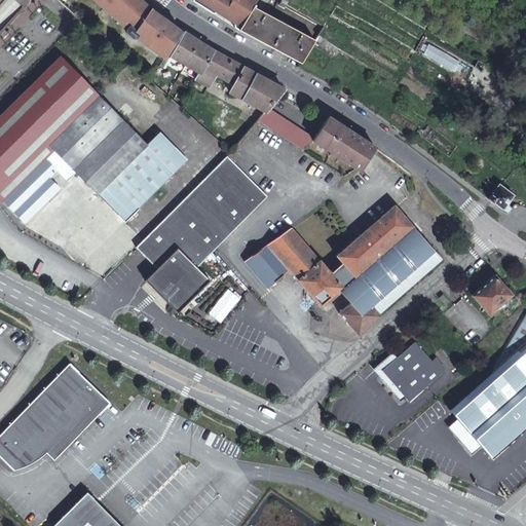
[(100,0),(133,29),(151,8),(141,0),(100,0)]
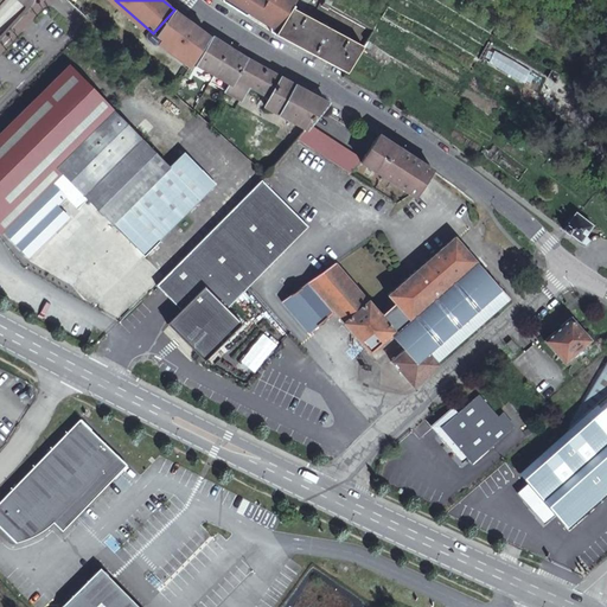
[(315,18),(328,20),(331,8),(318,6),(315,18)]
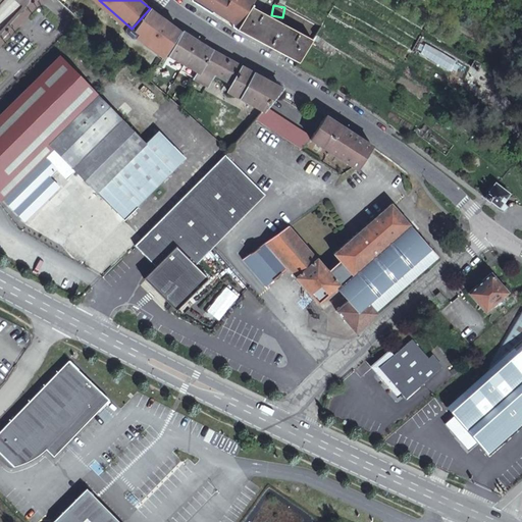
[(237,28),(298,61),(312,40),(251,6),(237,28)]
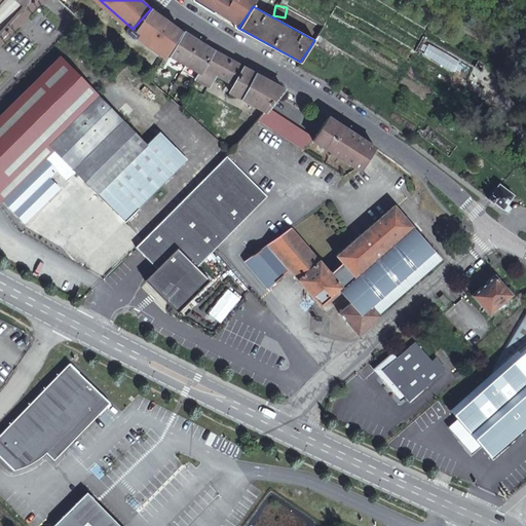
[(133,29),(166,54),(181,31),(151,8),(133,29)]
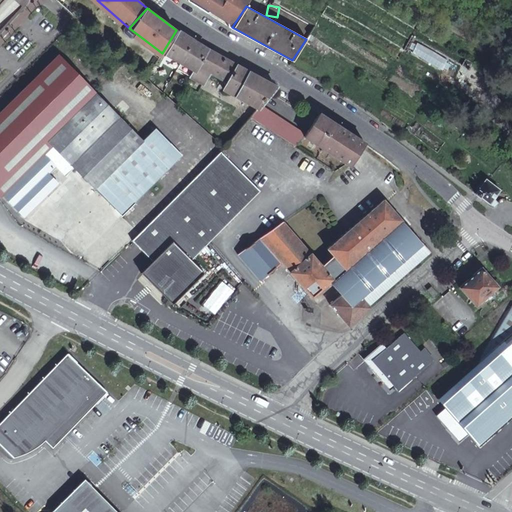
[(179,31),(165,55),(180,64),(193,40),(179,31)]
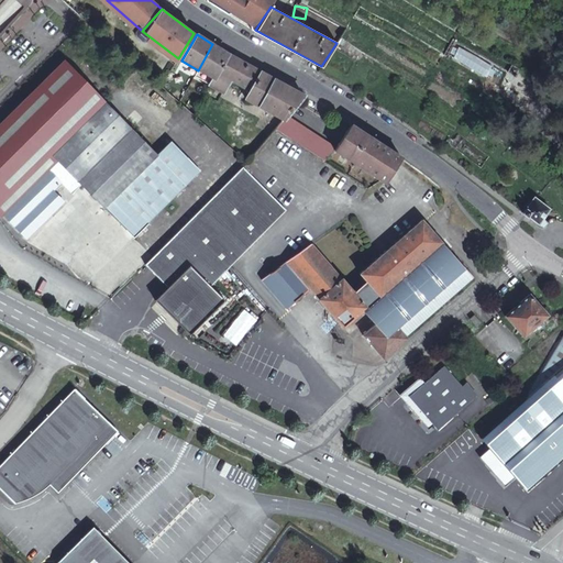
[(228,53),(212,44),(198,70),(202,73),(211,79),(208,86),(209,86),(228,53)]
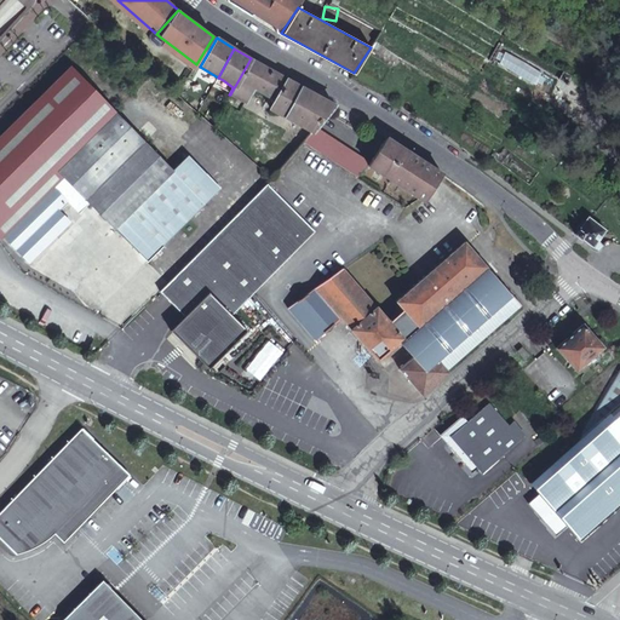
[(275,98),(287,79),(251,58),(230,95),(245,103),(253,86),(275,98)]
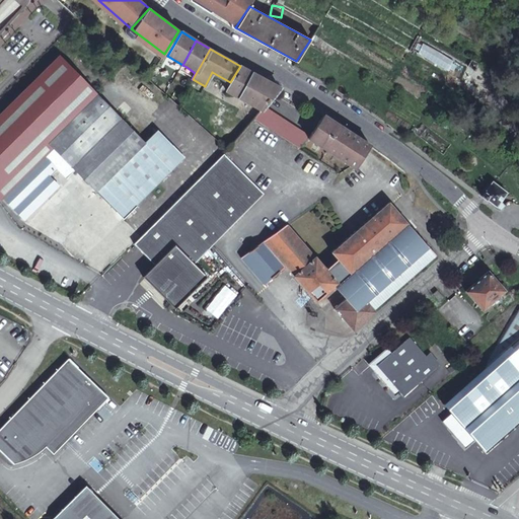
[(66,125),(96,94),(60,58),(0,120),(0,170),(11,182),(49,144),(66,125)]
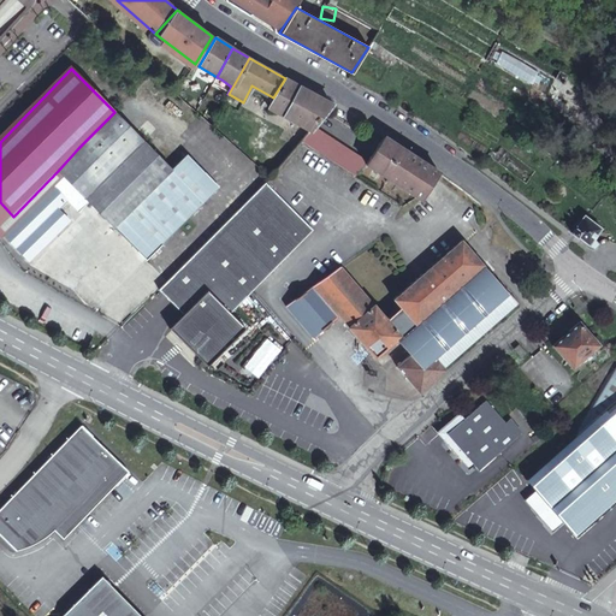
[(221,80),(217,77),(212,86),(226,94),(231,87),(221,80)]
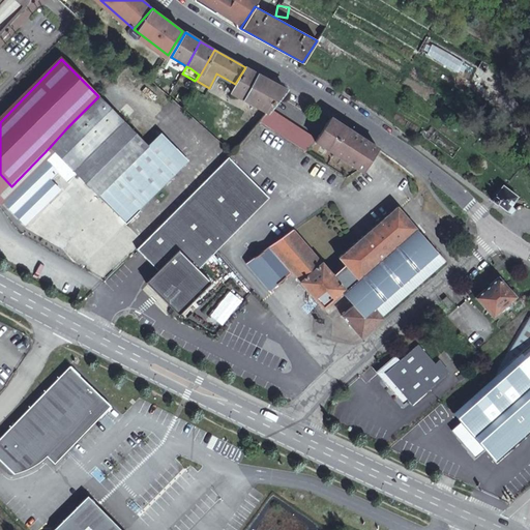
[(269,108),(286,89),(245,67),(235,84),(231,91),(267,112),(269,108)]
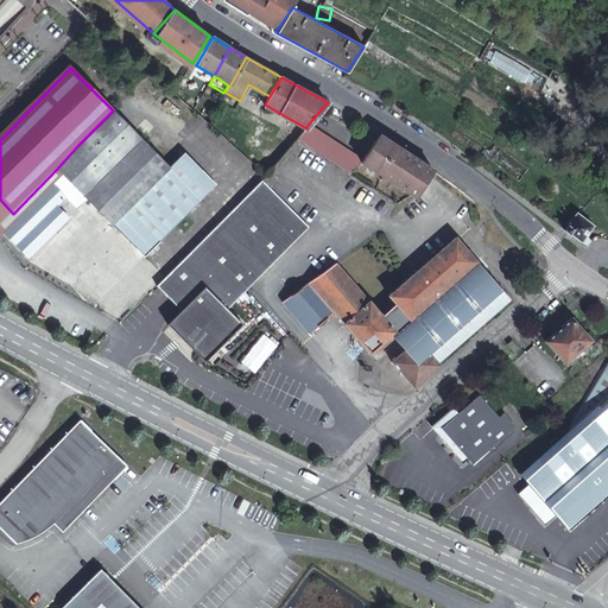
[(169,169),(113,111),(77,146),(57,169),(146,258),(210,191),(196,178),(203,171),(185,153),(169,169)]
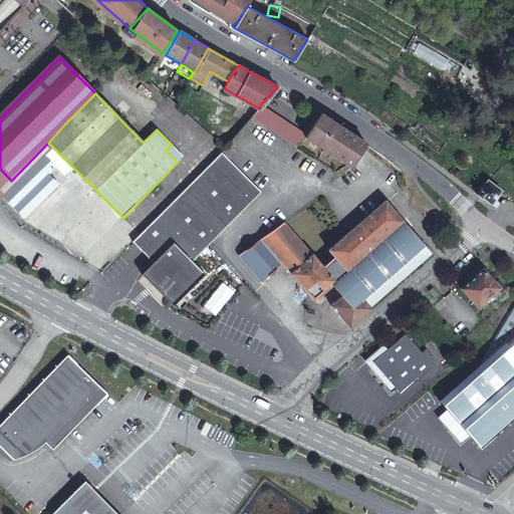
[(293,145),(295,147),(304,134),(261,104),(259,108),(251,116),(293,145)]
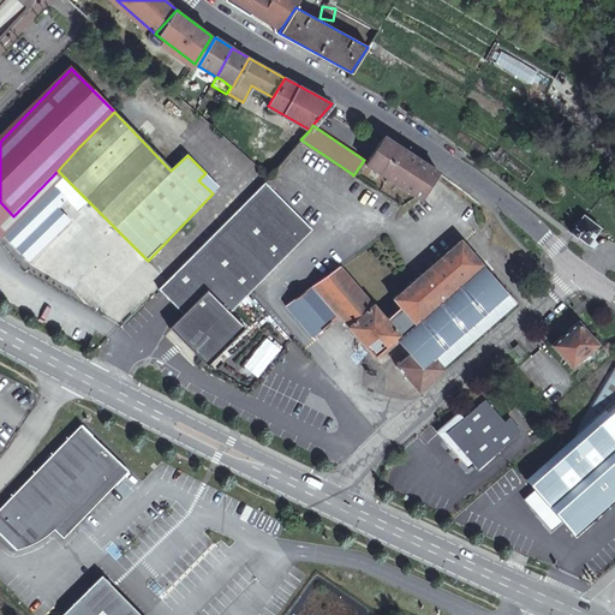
[(419,199),(439,172),(383,136),(365,163),(415,196),(419,199)]
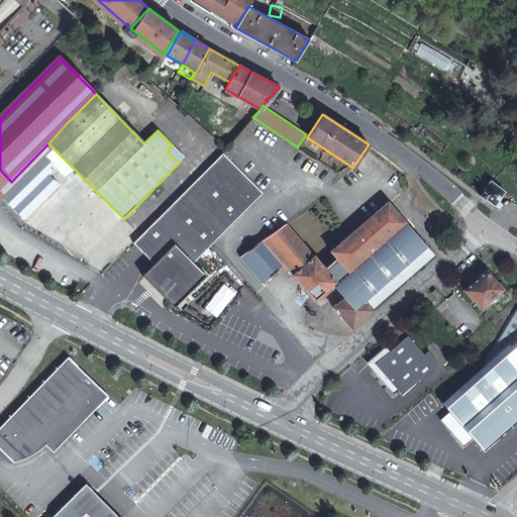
[(451,147),(420,124),(413,134),(444,158),(451,147)]
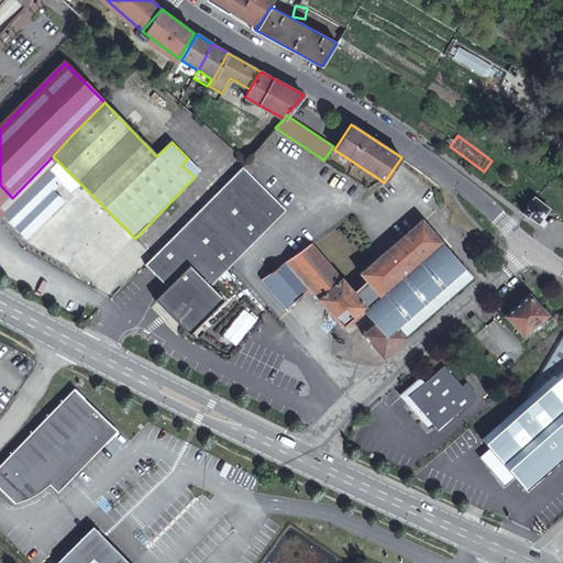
[(181,165),(195,177),(201,172),(188,158),(181,165)]
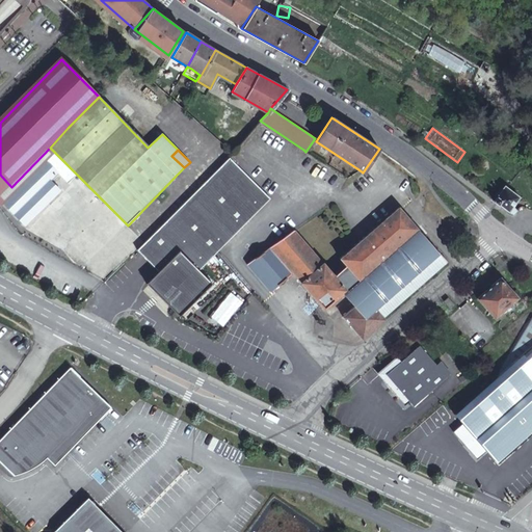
[(157,292),(181,316),(183,314),(181,313),(188,304),(190,307),(213,283),(197,268),(218,247),(238,228),(269,197),(264,192),(239,168),(229,159),(138,249),(160,271),(148,284),(150,286),(151,284),(158,291),(157,292)]
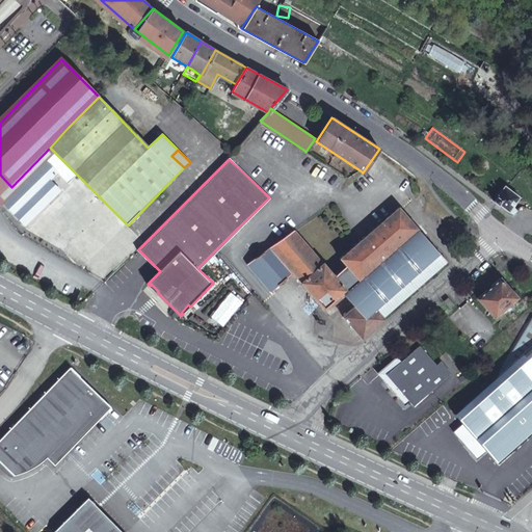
[(58,177),(47,165),(6,207),(27,229),(62,193),(52,183),(58,177)]
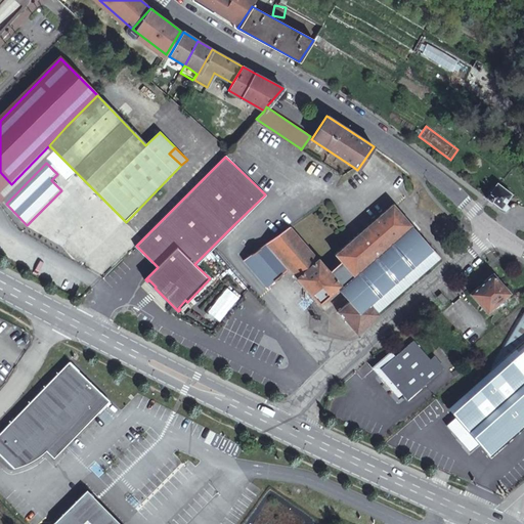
[(0,197),(11,184),(0,172),(0,197)]
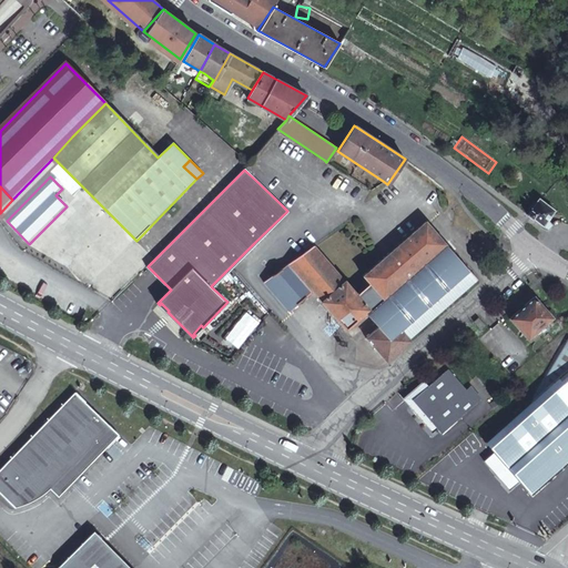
[(547,230),(550,224),(546,220),(554,210),(538,199),(527,214),(547,230)]
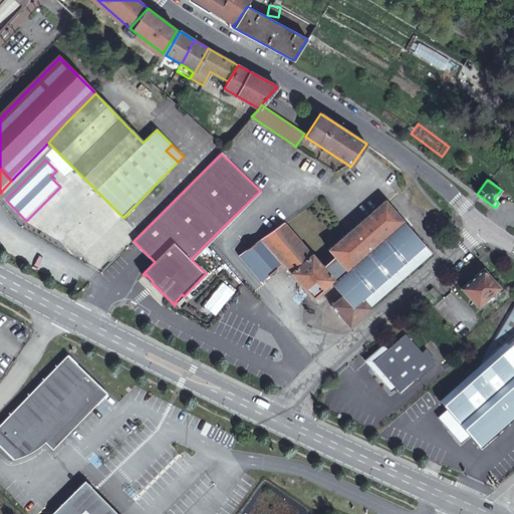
[(326,300),(346,324),(365,307),(369,305),(366,302),(432,249),(389,197),(328,247),(333,253),(320,264),(281,219),(237,251),(260,277),(280,260),(310,295),(328,279),(338,290),(326,300)]
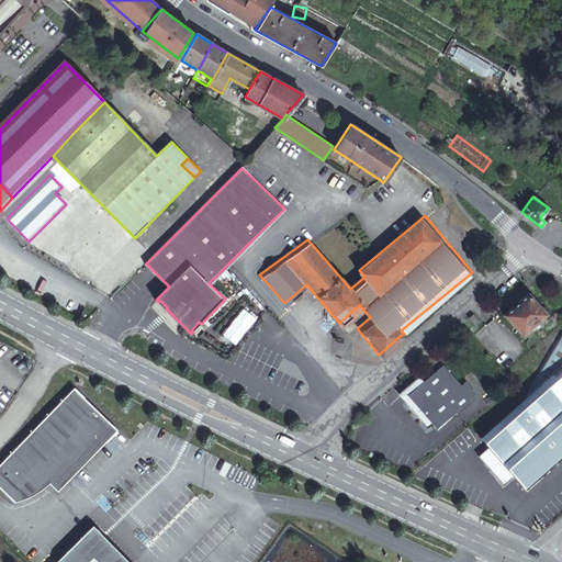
[(546,314),(527,292),(502,313),(520,335),(546,314)]
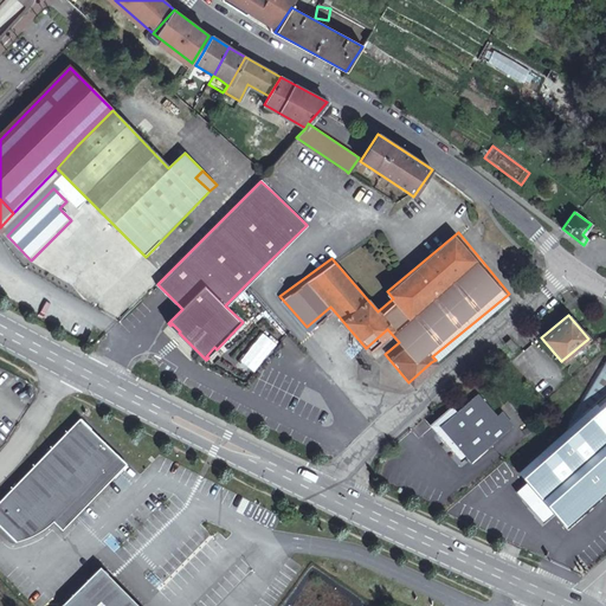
[(253,373),(277,345),(262,331),(238,360),(253,373)]
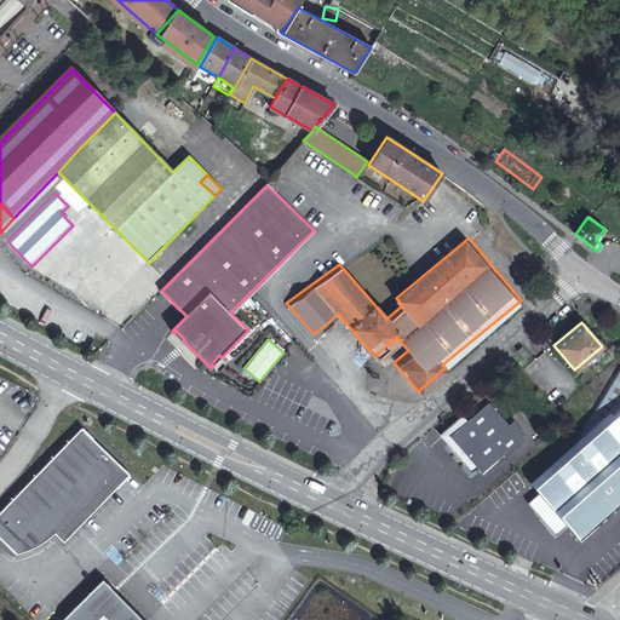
[(528,350),(521,343),(516,346),(523,355),(528,350)]
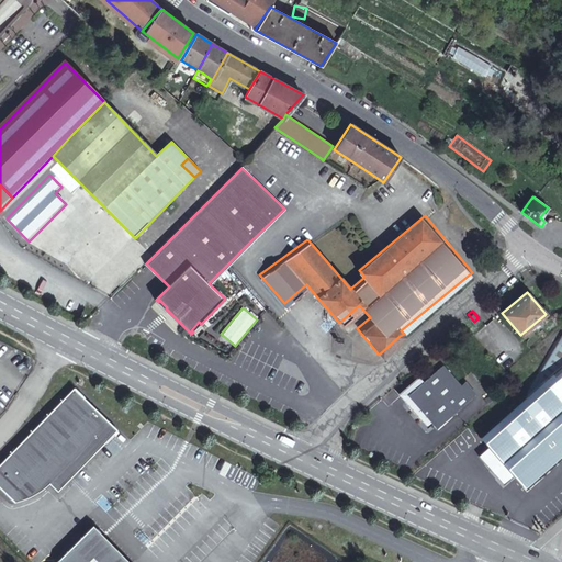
[(191,330),(193,332),(201,324),(199,322),(191,330)]
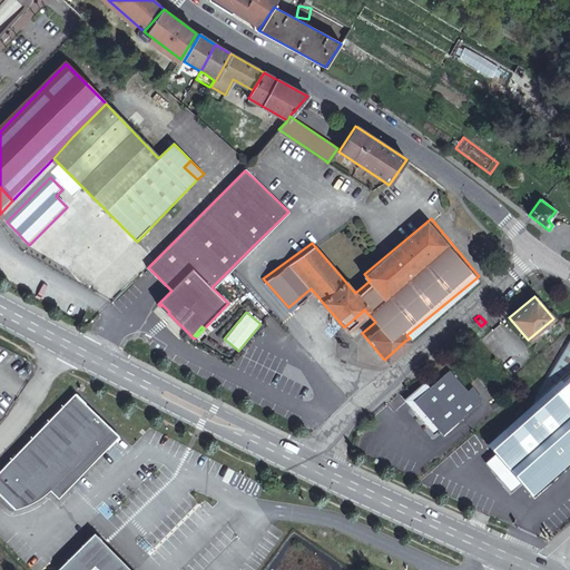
[(569,341),(563,347),(560,352),(569,343),(569,341)]
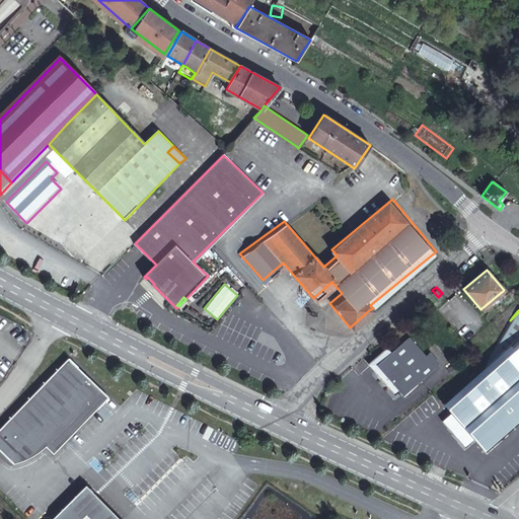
[(518,312),(510,320),(495,344),(518,372),(518,312)]
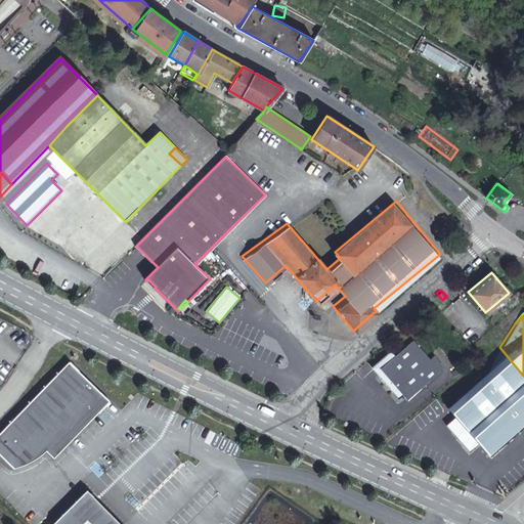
[(411,338),(379,365),(404,396),(437,368),(411,338)]
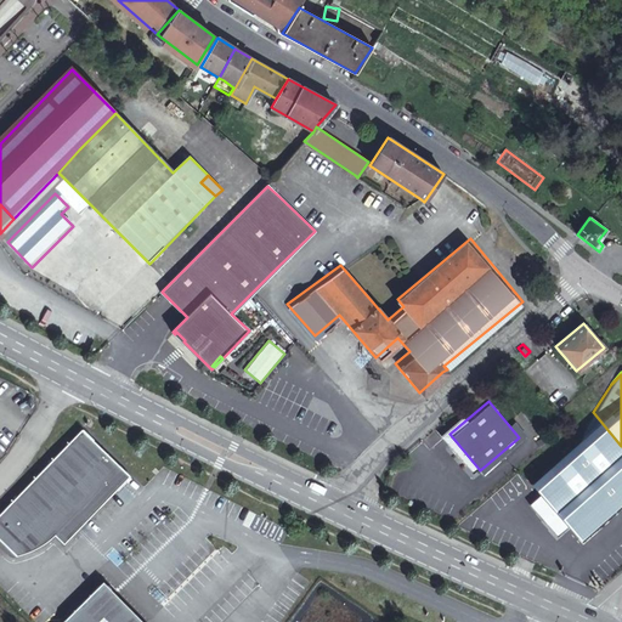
[(621,501),(621,446),(593,412),(587,422),(589,423),(589,429),(527,482),(577,539),(621,501)]
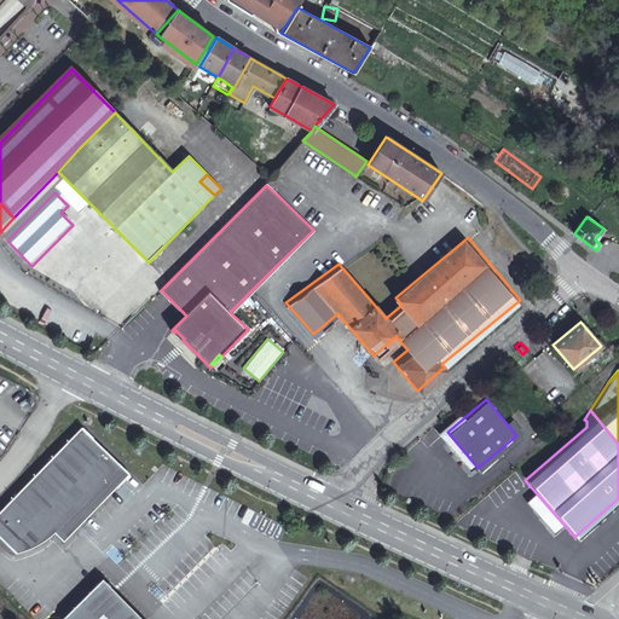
[(120,466),(80,428),(0,510),(0,539),(16,555),(22,554),(27,553),(32,550),(38,547),(41,544),(45,542),(50,538),(53,534),(120,466)]
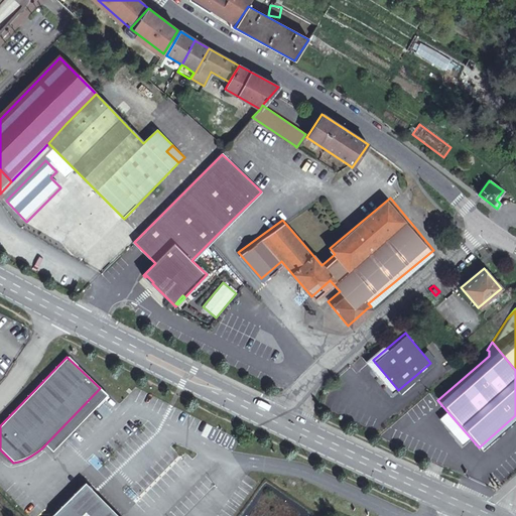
[(106,395),(100,388),(44,445),(52,453),(106,395)]
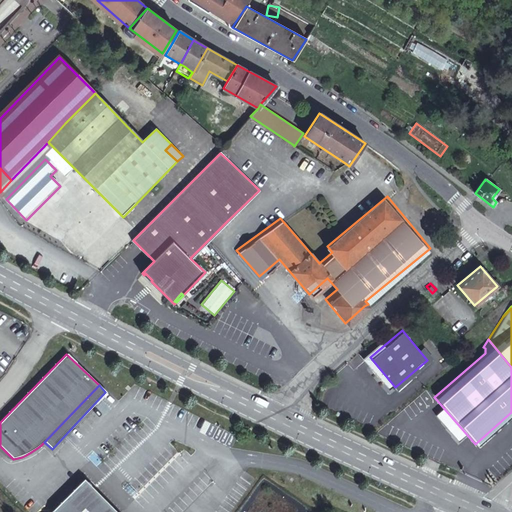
[(51,511),(115,511),(84,480),(51,511)]
